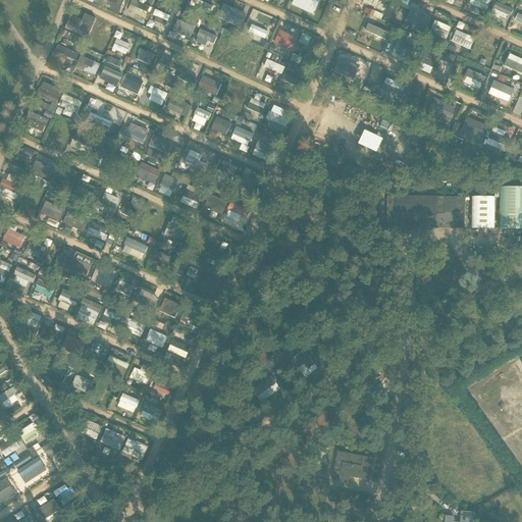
[(107,0),(107,2),(120,8),(123,0),(107,0)]
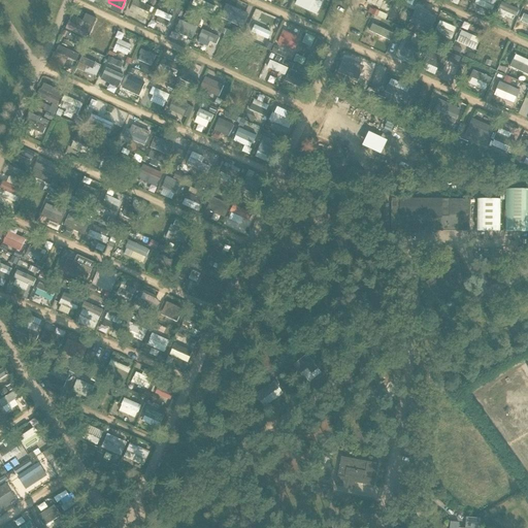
[(132,0),(128,10),(145,18),(150,6),(134,0),(132,0)]
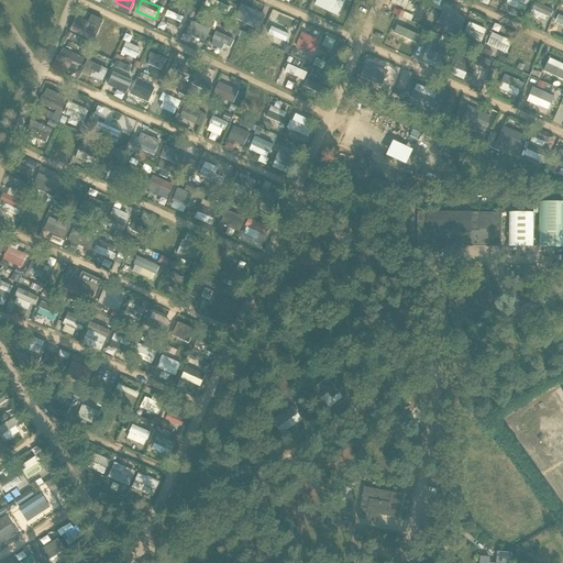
[(318,1),(316,7),(337,17),(339,11),(340,11),(344,3),(337,0),(317,0),(318,1)]
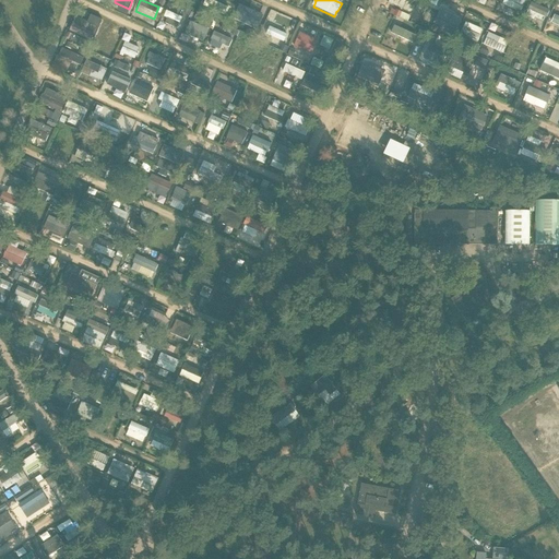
[(389,0),(389,1),(407,11),(413,0),(389,0)]
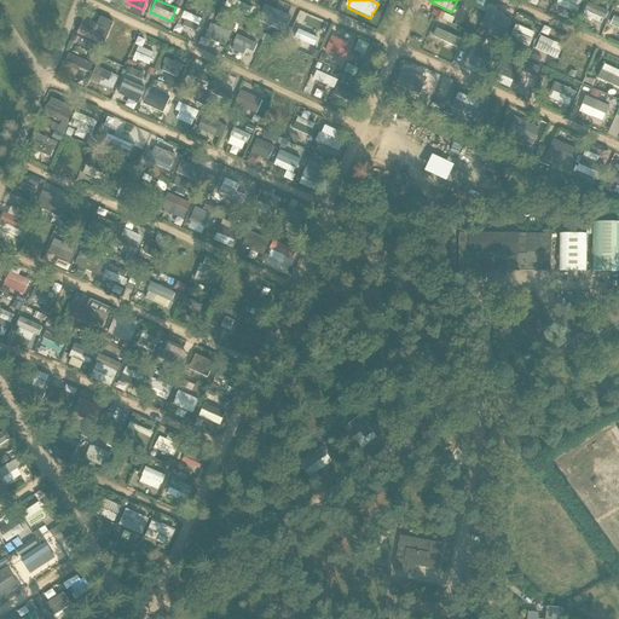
[(556,0),(555,4),(576,13),(582,0),(556,0)]
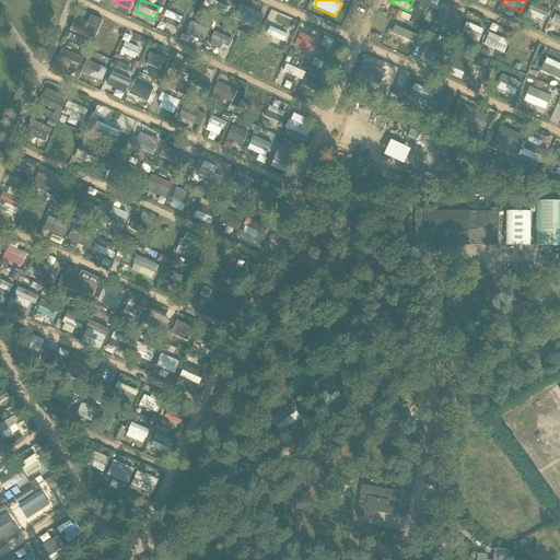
[(544,20),(547,13),(532,6),(528,13),(544,20)]
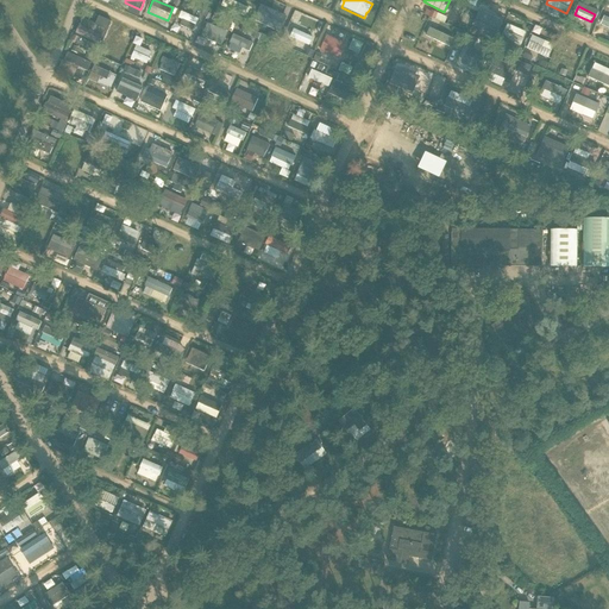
[(479,11),(473,25),(496,35),(502,22),(479,11)]
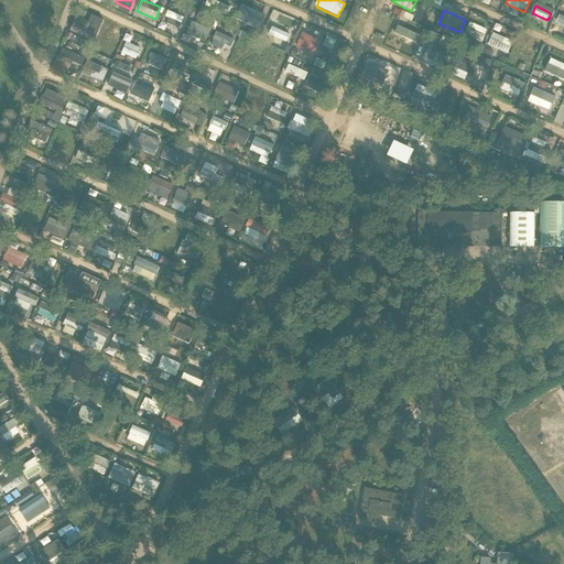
[(180,28),(184,15),(170,11),(165,23),(180,28)]
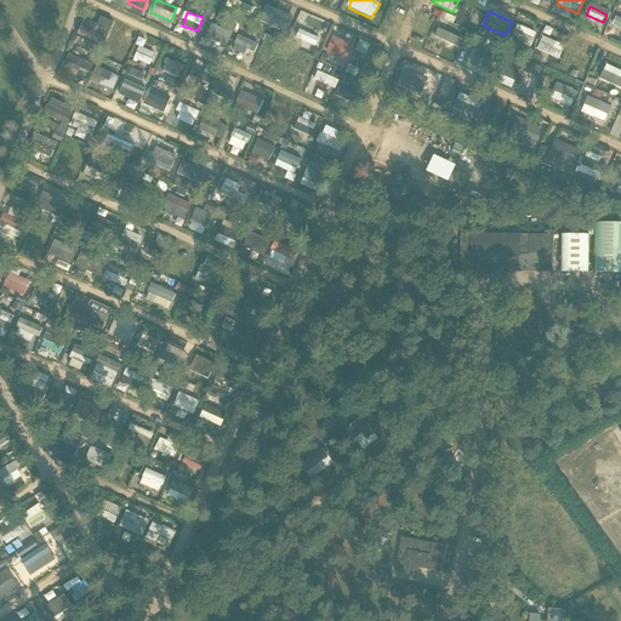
[(84,20),(78,34),(101,45),(107,30),(109,32),(113,23),(101,17),(96,26),(84,20)]
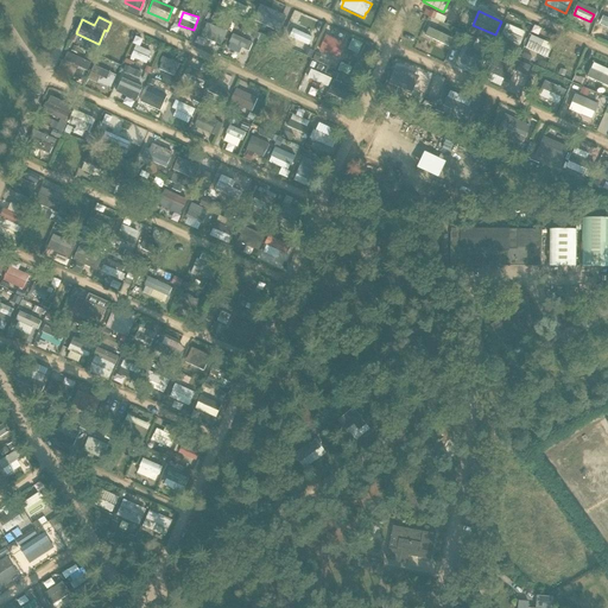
[(519,44),(525,31),(506,23),(500,36),(519,44)]
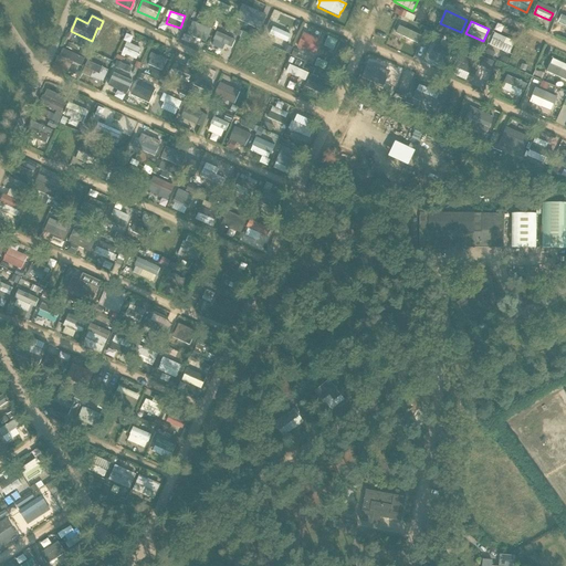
[(192,22),(187,34),(205,42),(207,37),(208,37),(211,30),(192,22)]
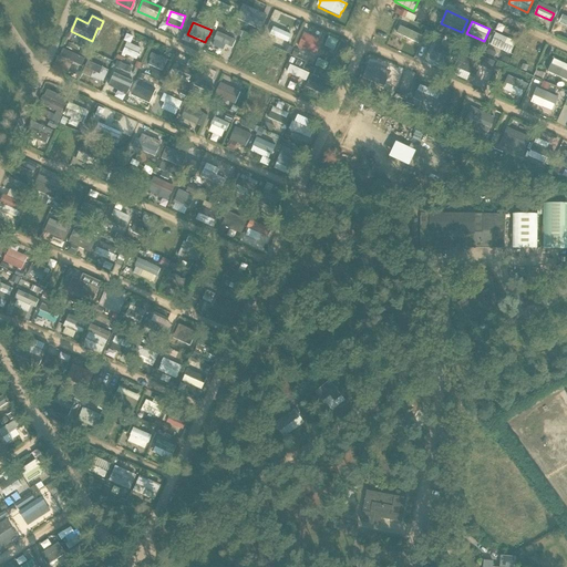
[(274,24),(269,33),(288,42),(292,33),(274,24)]
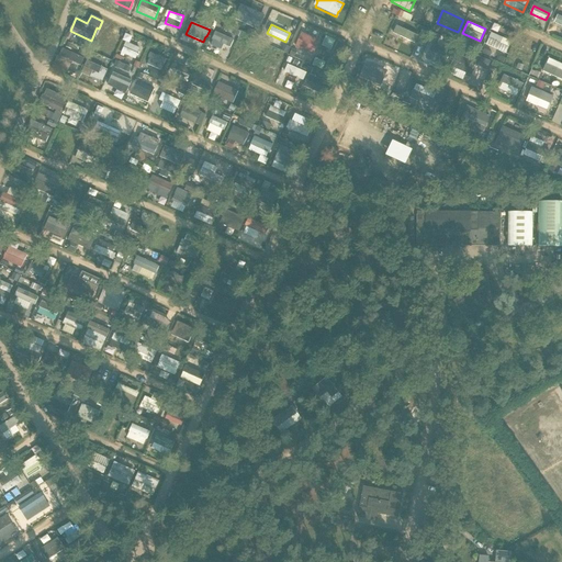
[(114,49),(121,35),(103,27),(97,42),(114,49)]
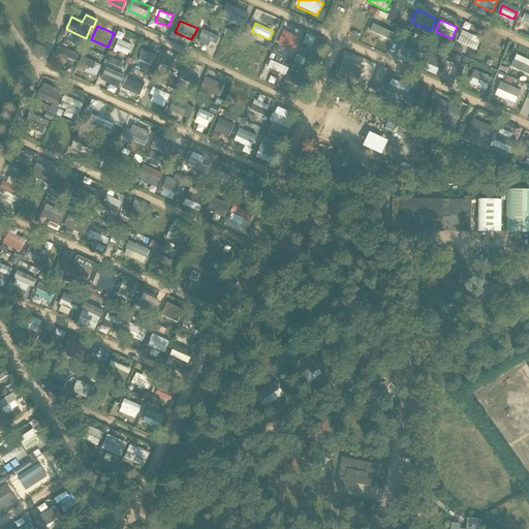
[(194,48),(197,49),(200,43),(209,47),(211,42),(217,44),(221,36),(201,29),(194,48)]
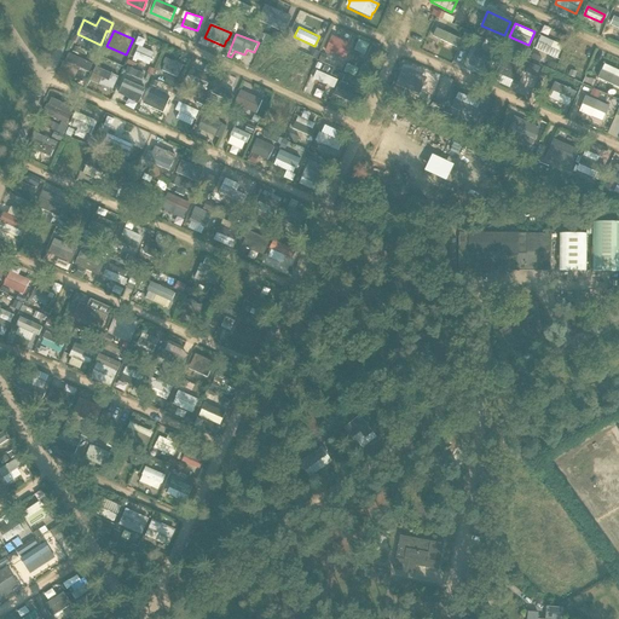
[(557,58),(563,44),(541,34),(534,48),(557,58)]
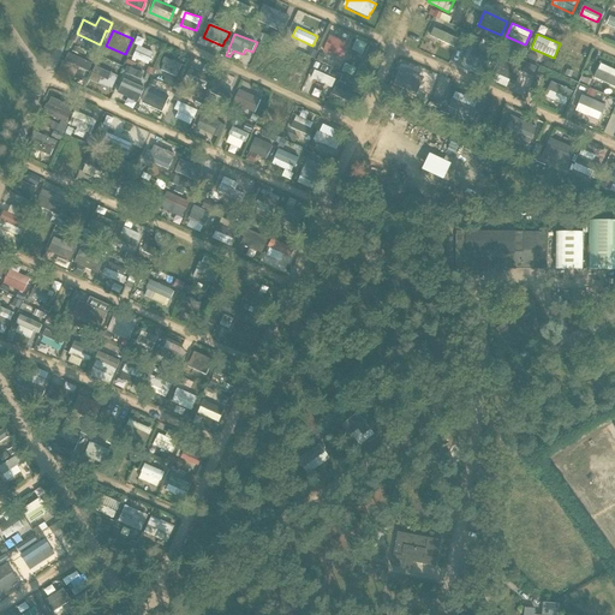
[(142,47),(144,39),(138,36),(131,59),(148,65),(153,51),(142,47)]
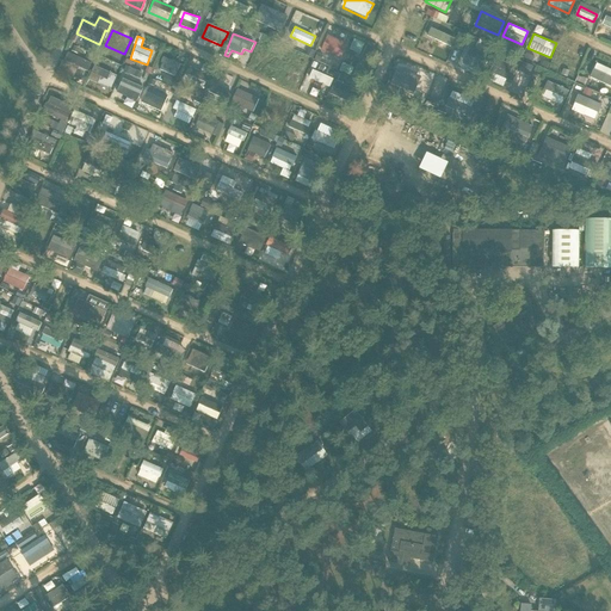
[(325,43),(321,51),(339,60),(346,44),(331,38),(327,44),(325,43)]
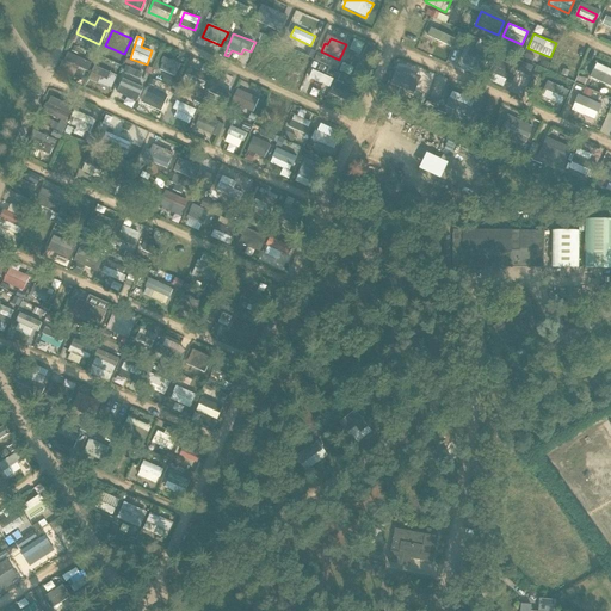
[(576,67),(580,53),(559,47),(555,62),(576,67)]
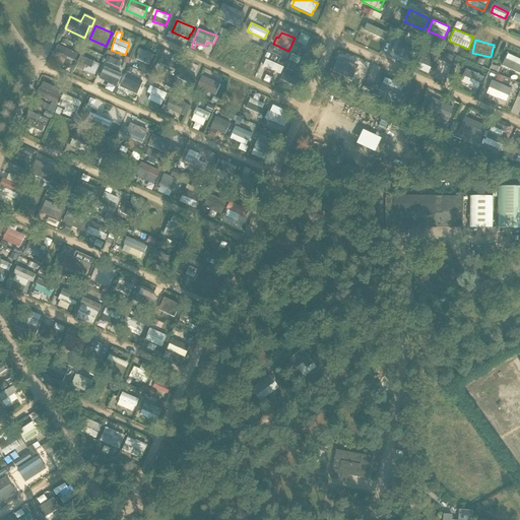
[(399,41),(394,53),(411,60),(416,48),(399,41)]
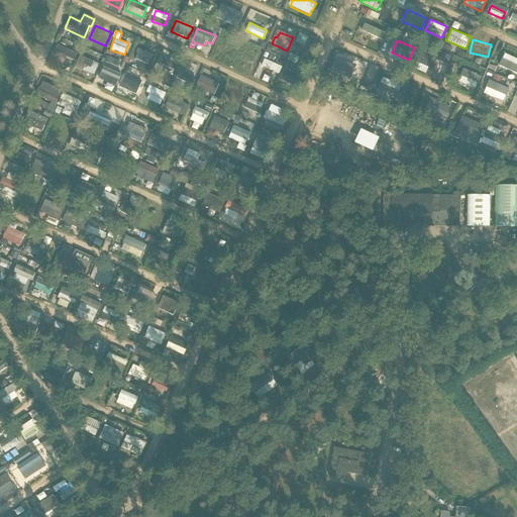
[(133,58),(147,65),(152,54),(138,47),(133,58)]
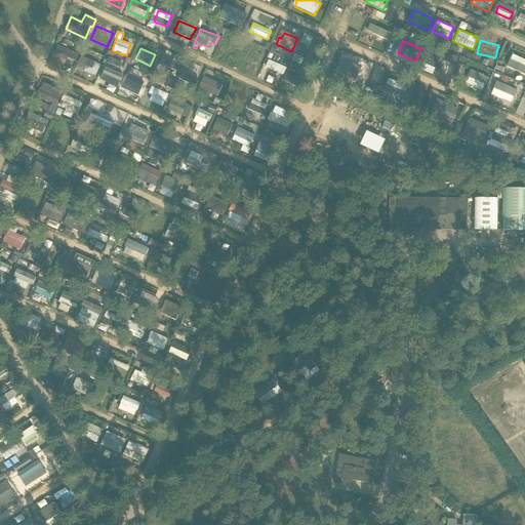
[(240,62),(259,67),(263,54),(244,49),(240,62)]
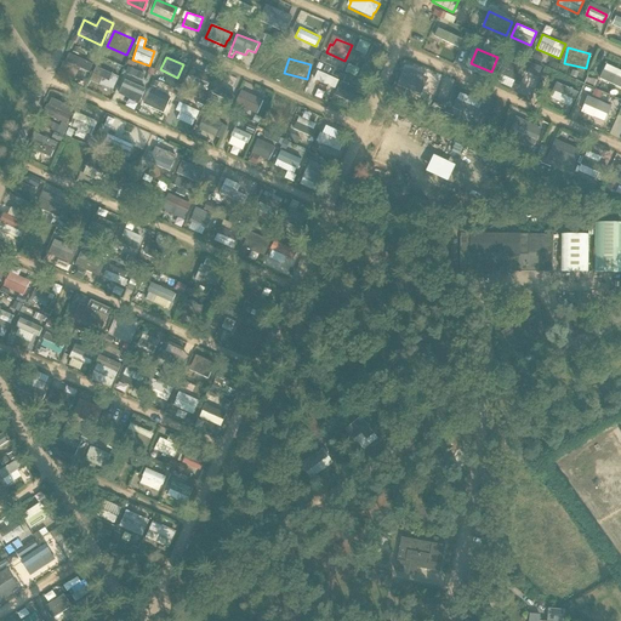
[(503,60),(497,74),(519,84),(525,69),(503,60)]
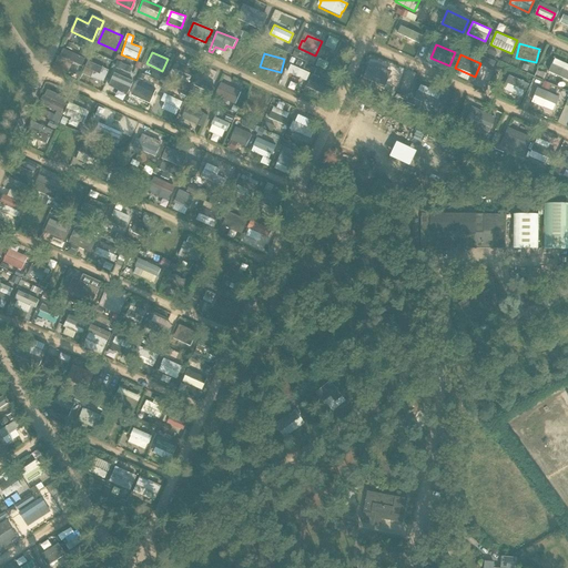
[(89,62),(85,68),(93,72),(91,78),(102,83),(108,71),(89,62)]
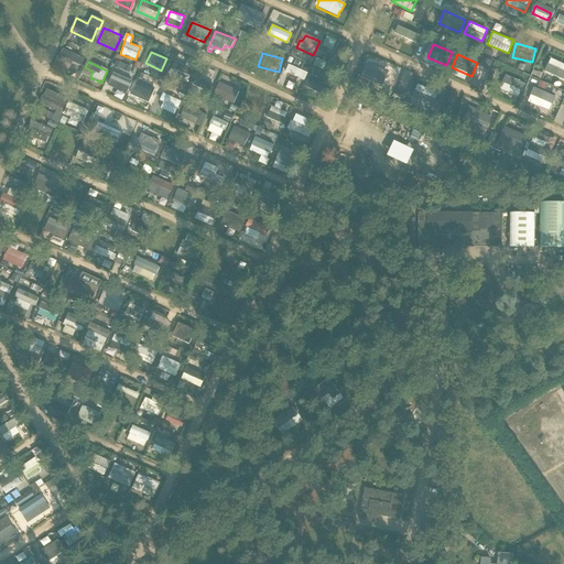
[(174,62),(167,75),(186,83),(192,71),(174,62)]
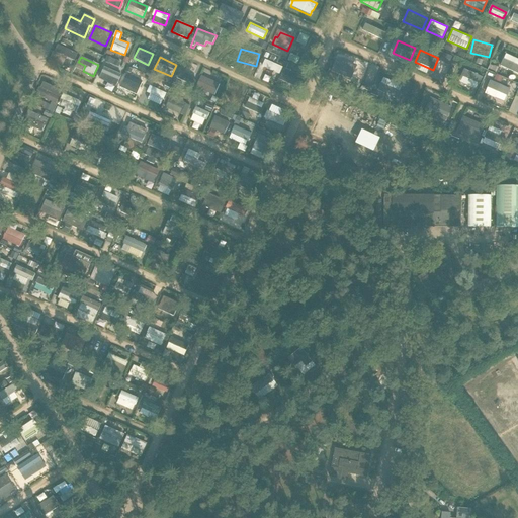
[(336,58),(331,71),(351,79),(354,72),(347,69),(349,63),(336,58)]
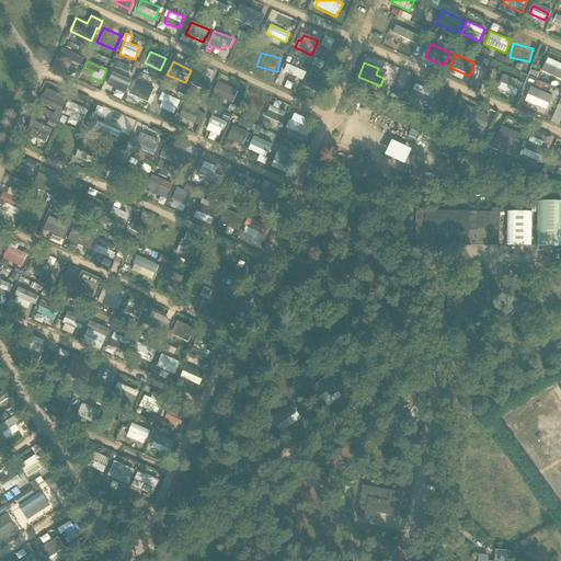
[(285,65),(284,75),(305,78),(306,68),(285,65)]
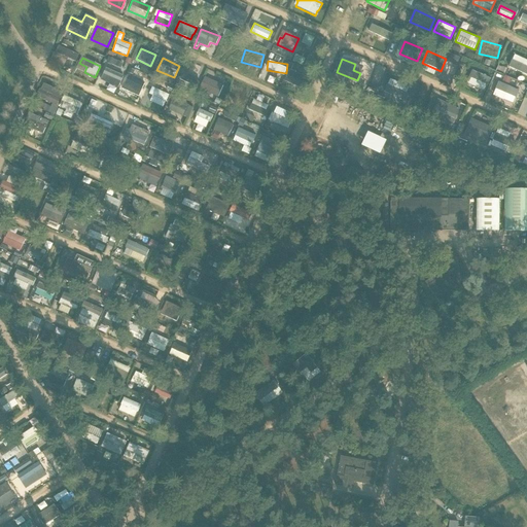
[(106,68),(101,80),(117,88),(123,76),(106,68)]
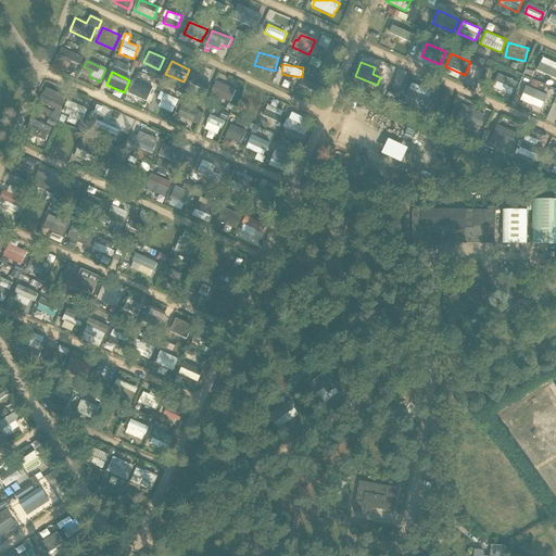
[(498,75),(495,81),(501,84),(497,90),(510,96),(514,90),(517,83),(498,75)]
